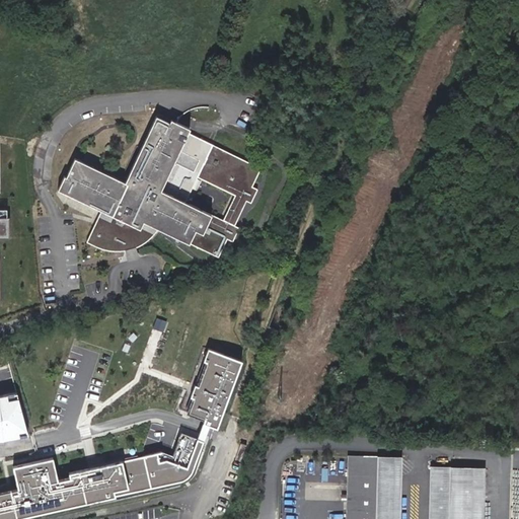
[(85,241),(104,249),(123,249),(125,248),(142,241),(156,227),(217,255),(224,241),(219,239),(221,234),(226,237),(231,239),(238,225),(233,223),(244,198),(249,201),(256,187),(250,183),(245,181),(247,177),(252,179),(258,165),(186,132),(188,127),(167,118),(166,121),(153,115),(123,180),(72,158),(55,190),(99,210),(85,241)]
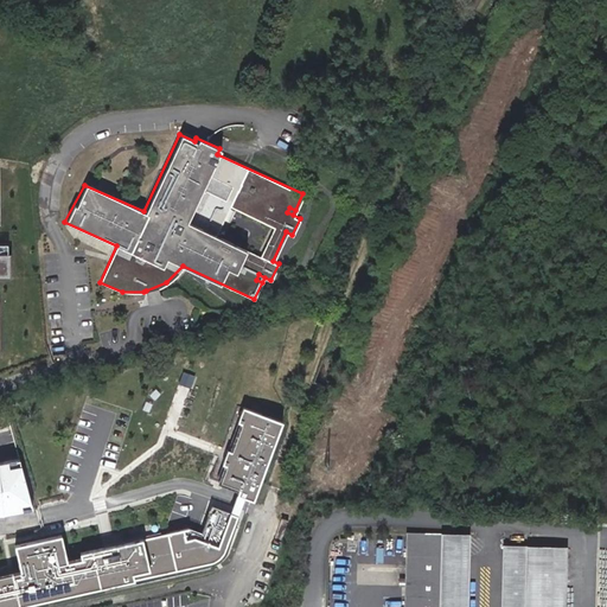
[(146,291),(144,292),(145,300),(154,298),(152,289),(151,291),(148,291),(146,291)]
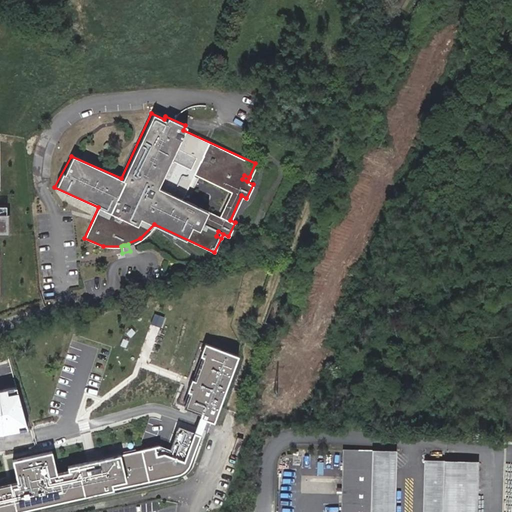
[(239,355),(205,342),(200,355),(204,356),(196,379),(191,377),(186,391),(190,392),(185,407),(201,413),(200,417),(215,422),(239,355)]
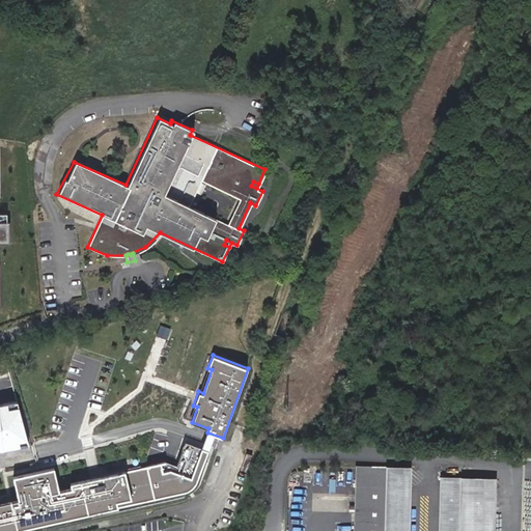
[(0,449),(19,448),(28,444),(18,402),(0,404),(0,449)]
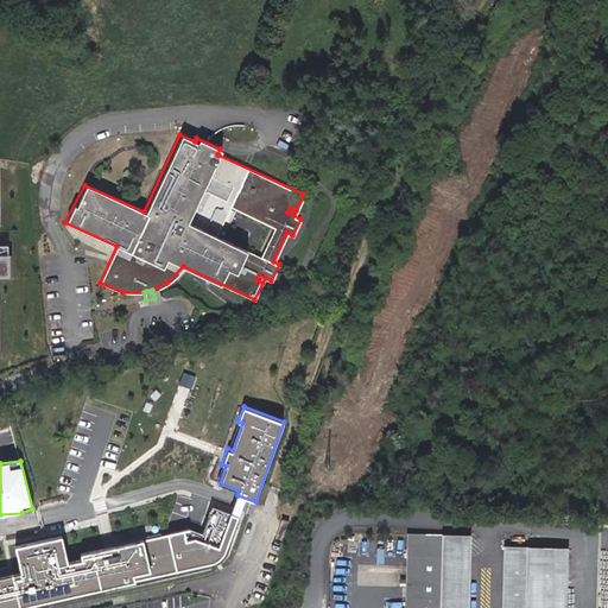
[(0,607),(20,605),(21,607),(213,563),(219,561),(223,556),(227,552),(238,515),(213,507),(202,533),(190,530),(69,557),(62,537),(17,546),(23,571),(0,575),(0,607)]
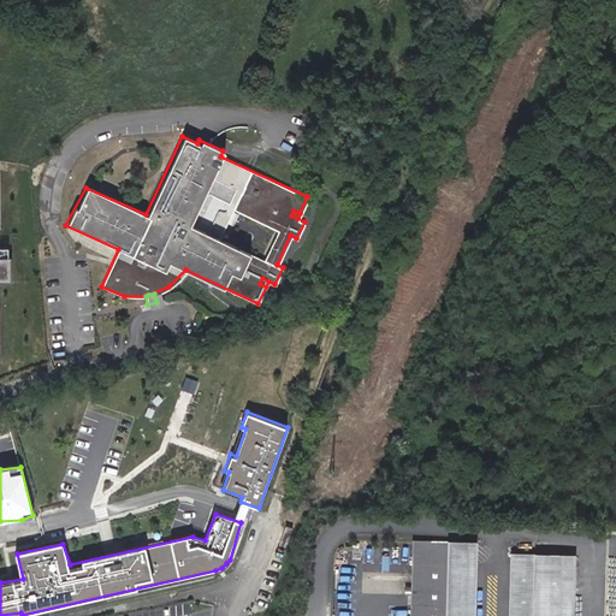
[(443,615),(445,544),(413,543),(410,615),(443,615)]
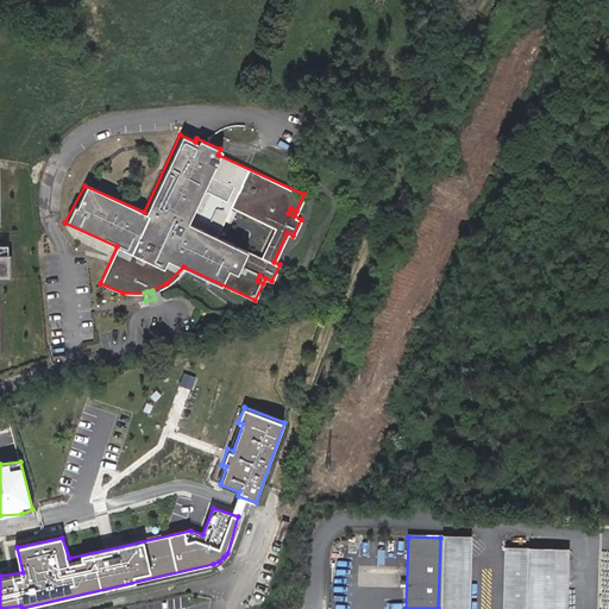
[(466,608),(468,539),(440,538),(438,608),(466,608)]
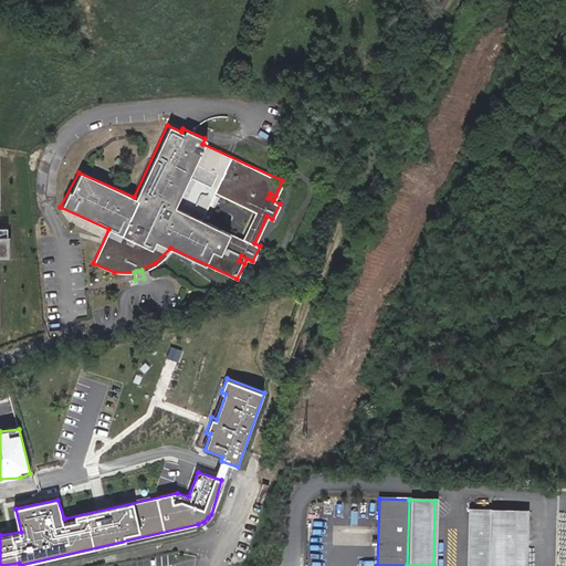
[(488,565),(489,552),(490,512),(469,511),(467,565),(488,565)]
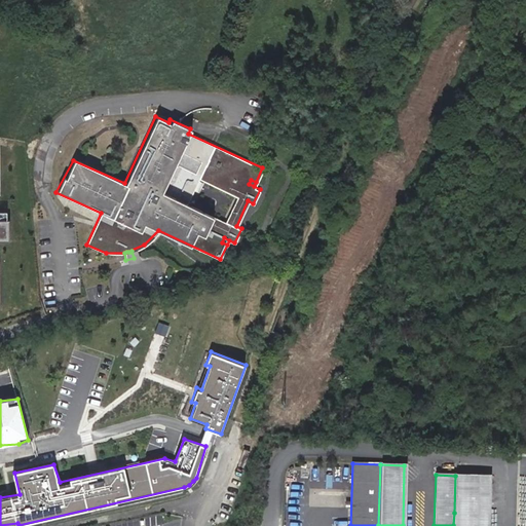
[(455,476),(454,513),(488,514),(488,493),(460,493),(461,476),(455,476)]
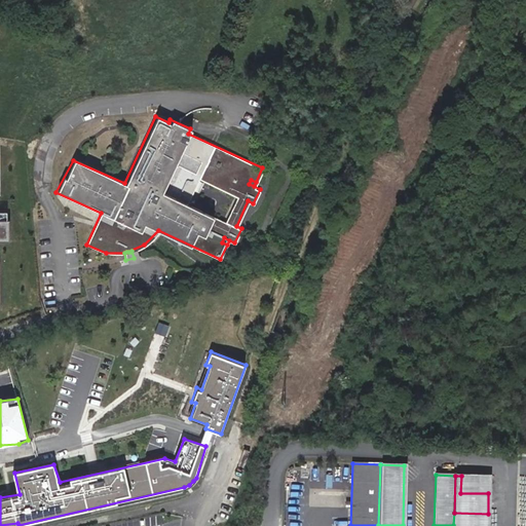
[(460,493),(488,493),(488,476),(461,476),(460,493)]
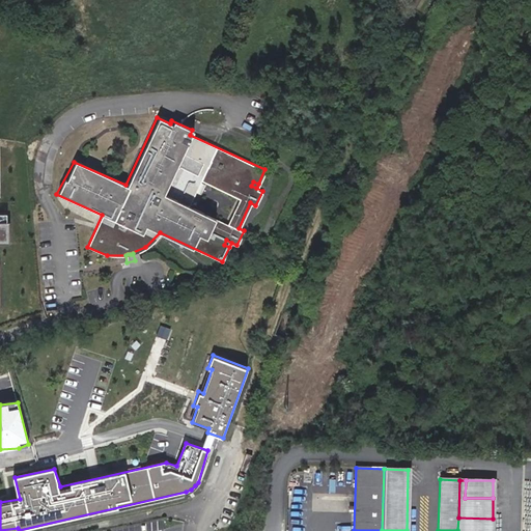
[(458,518),(457,530),(492,530),(493,519),(458,518)]
